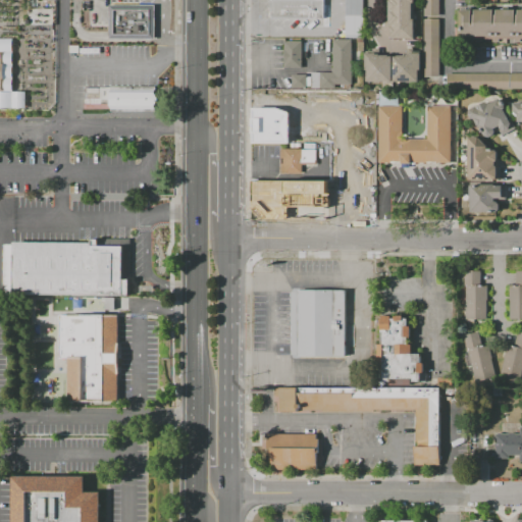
[(0,0),(0,41),(15,41),(15,94),(29,94),(28,110),(0,109),(0,0)]
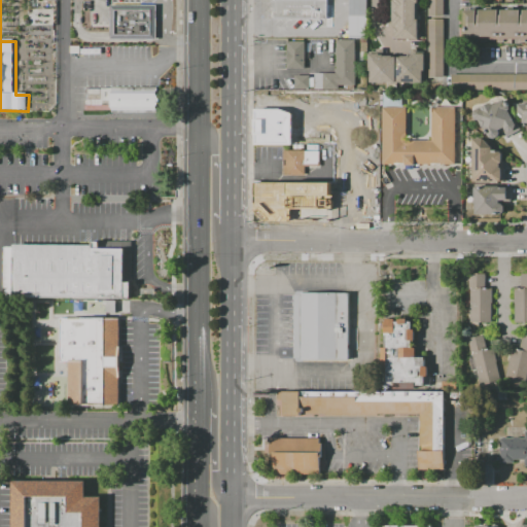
[(327,0),(327,20),(271,20),(271,0),(327,0)]
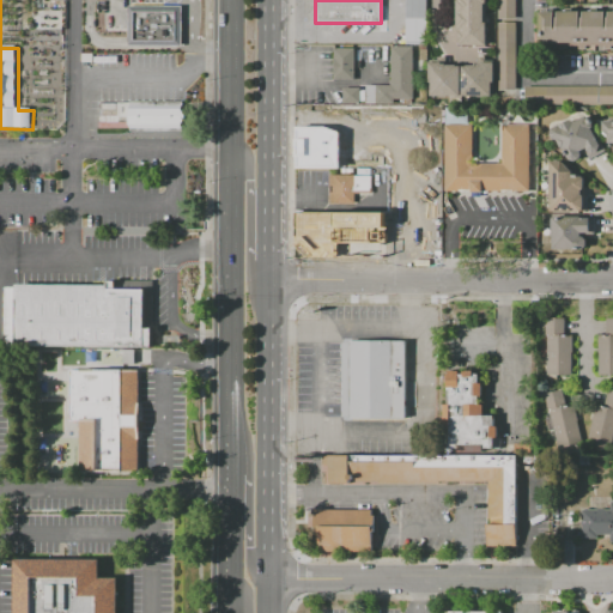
[(426,0),(426,44),(406,44),(406,0),(426,0)]
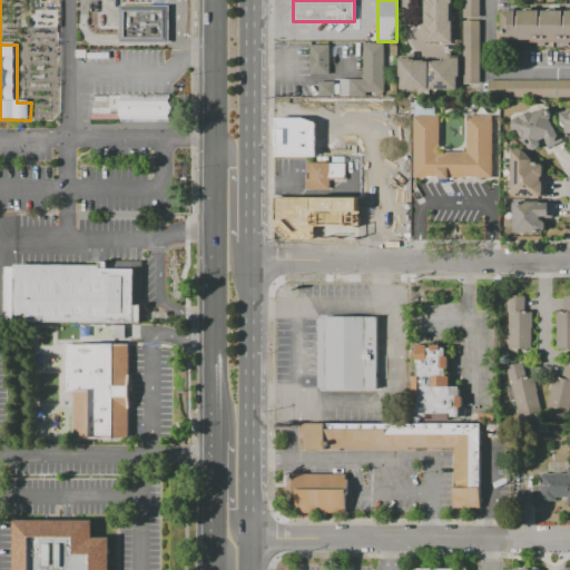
[(425,42),(424,0),(452,0),(453,42),(425,42)]
